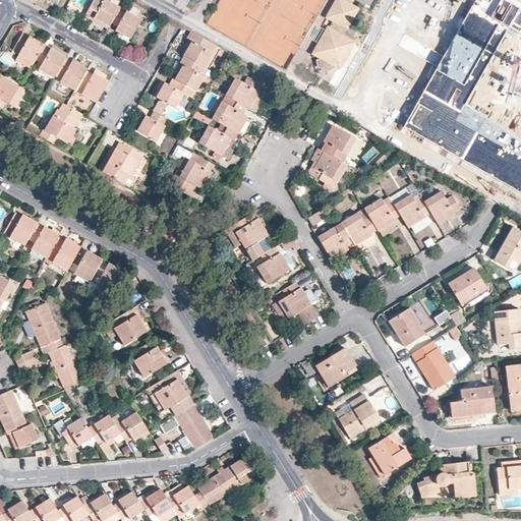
[(119,8),(119,7),(106,0),(93,0),(84,15),(93,20),(94,18),(109,26),(112,21),(119,8)]
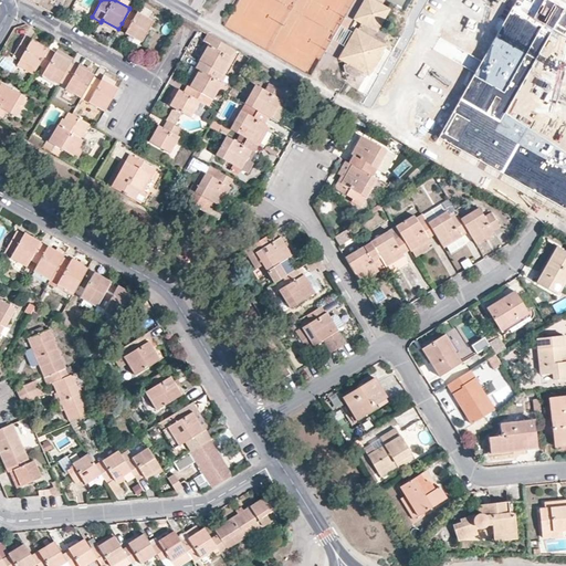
[(376,2),(371,0),(367,0),(358,18),(367,22),(366,24),(362,30),(360,32),(358,31),(343,58),(349,61),(348,63),(347,64),(346,63),(345,65),(346,72),(355,77),(362,75),(363,73),(359,71),(360,70),(362,67),(369,73),(377,59),(375,58),(376,55),(380,54),(385,46),(381,44),(383,42),(388,33),(380,29),(378,28),(388,9),(381,6),(377,7),(376,2)]
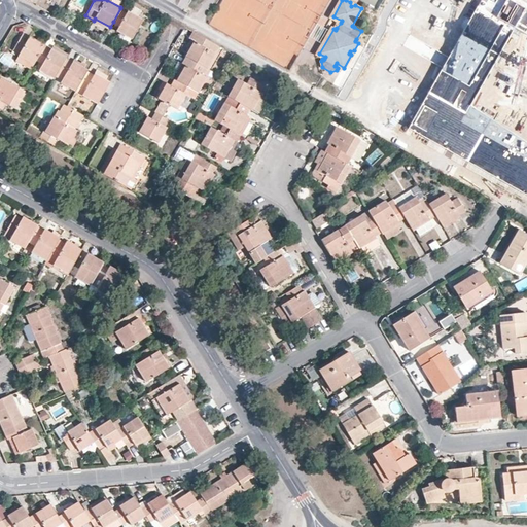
[(341,23),(342,21),(334,16),(342,0),(346,0),(350,2),(351,6),(355,5),(361,8),(352,26),(354,27),(364,8),(350,0),(340,0),(330,16),(341,23)]
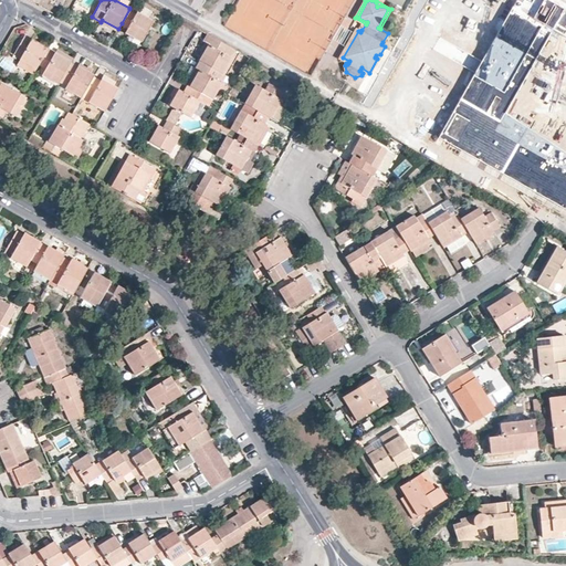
[(565,0),(517,0),(439,136),(565,209),(565,153),(505,114),(553,29),(565,35),(565,0)]
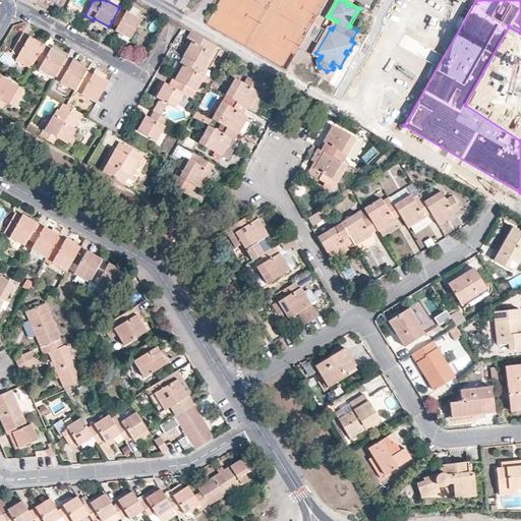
[(125,12),(119,8),(112,21),(118,25),(115,30),(130,38),(141,19),(126,11),(125,12)]
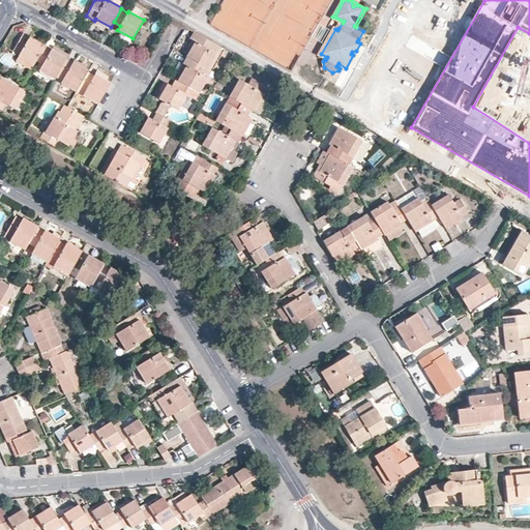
[(110,29),(111,27),(95,19),(94,21),(110,29)]
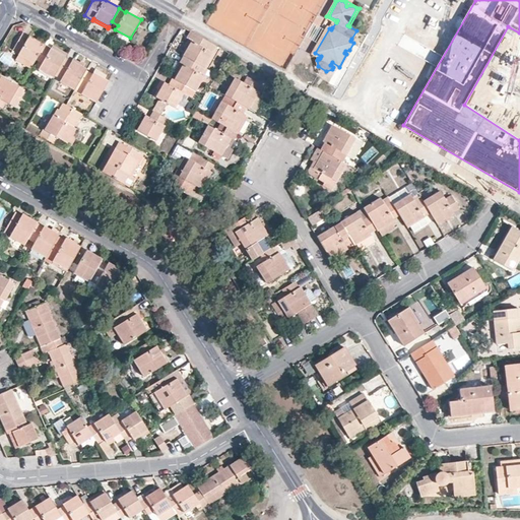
[(331,29),(332,27),(328,25),(312,54),(320,58),(321,56),(315,53),(329,28),(331,29)]
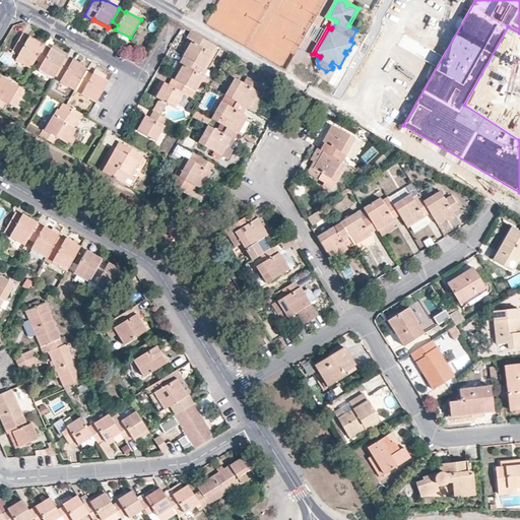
[(215,46),(192,33),(188,39),(191,41),(183,55),(204,67),(212,53),(211,52),(215,46)]
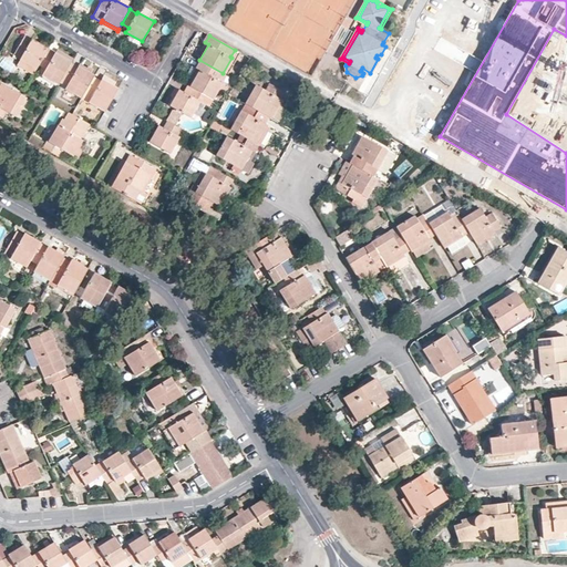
[(39,65),(48,50),(48,49),(32,39),(31,41),(24,38),(14,54),(21,59),(20,60),(29,64),(37,69),(39,65)]
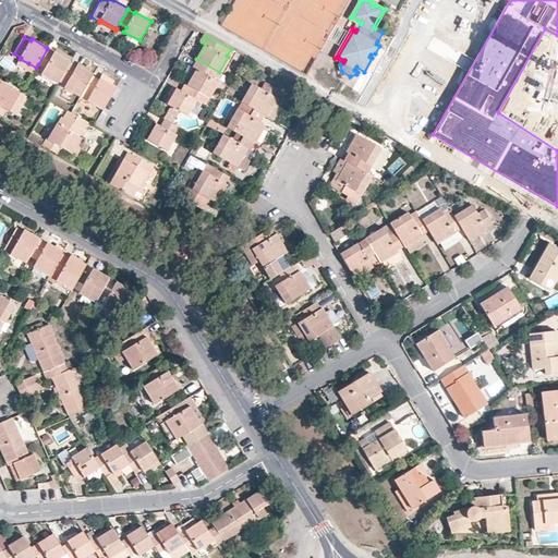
[(205,44),(202,41),(197,49),(198,50),(194,58),(196,59),(205,44)]
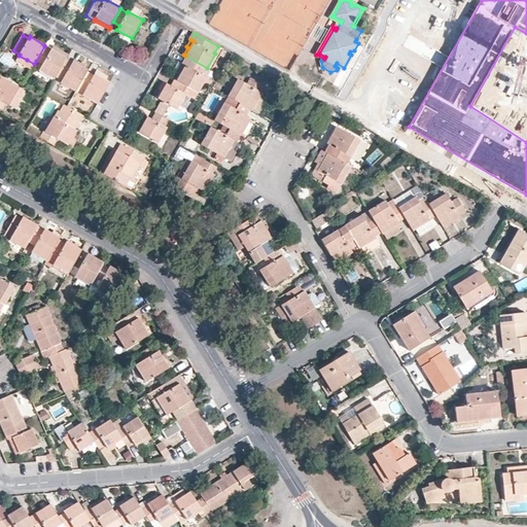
[(345,70),(361,42),(356,39),(355,41),(358,43),(354,50),(350,51),(349,54),(351,55),(344,68),(337,63),(336,65),(345,70)]
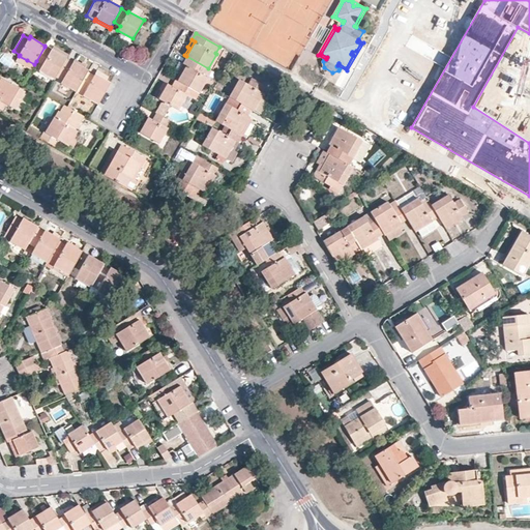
[(56,77),(66,58),(52,50),(51,51),(45,47),(36,61),(42,64),(39,69),(55,79),(56,77)]
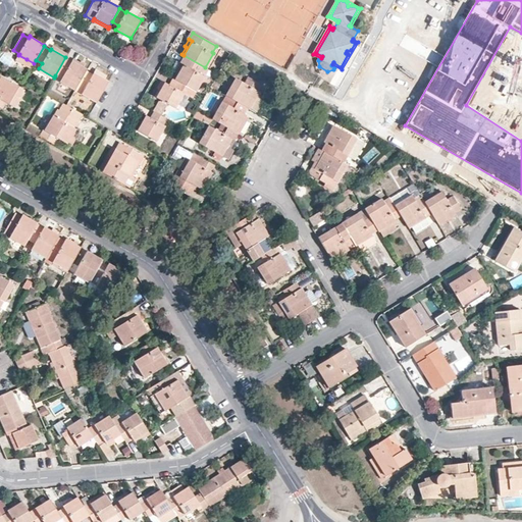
[(27,59),(18,55),(16,60),(24,64),(27,59)]
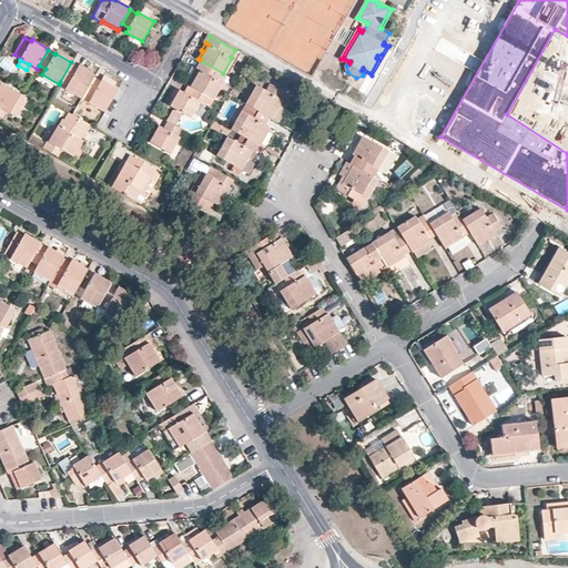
[(223,73),(200,60),(196,68),(201,70),(191,87),(213,100),(223,82),(221,81),(225,74),(223,73)]
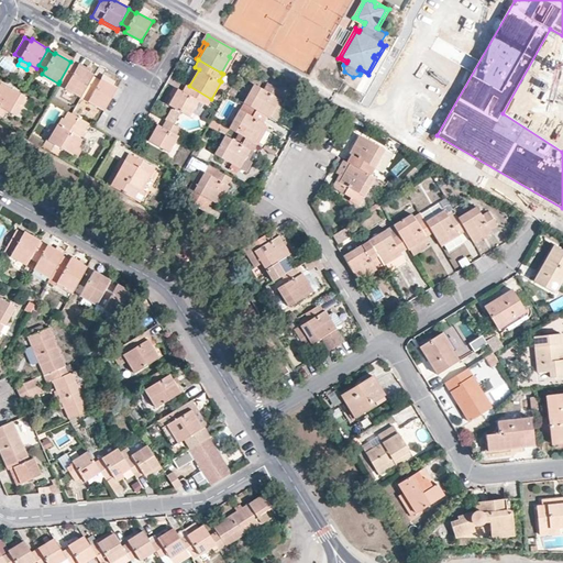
[(90,73),(79,66),(70,62),(59,81),(66,85),(65,88),(81,97),(83,95),(95,75),(90,73)]
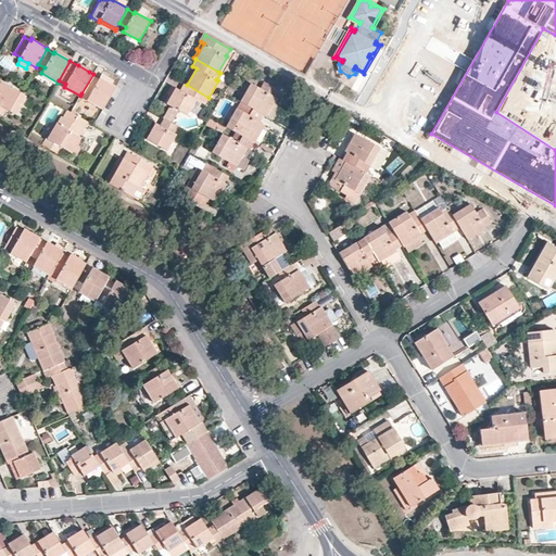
[(197,68),(192,66),(187,75),(188,75),(184,84),(187,85),(197,68)]
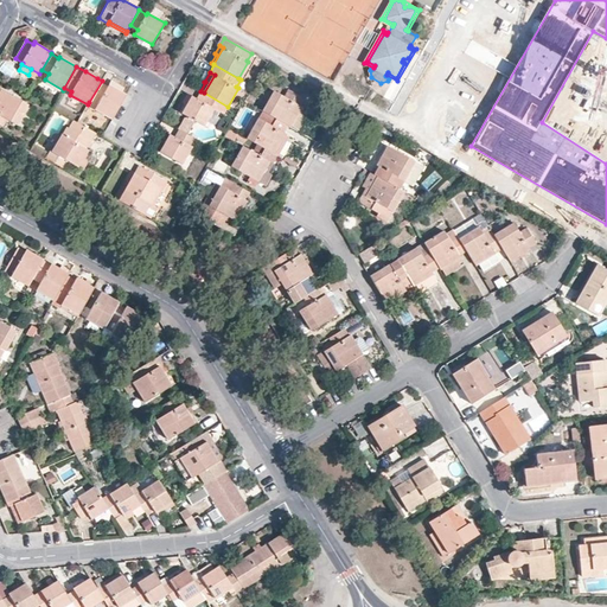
[(122,93),(109,85),(102,81),(89,102),(96,107),(95,109),(112,119),(126,94),(122,93)]
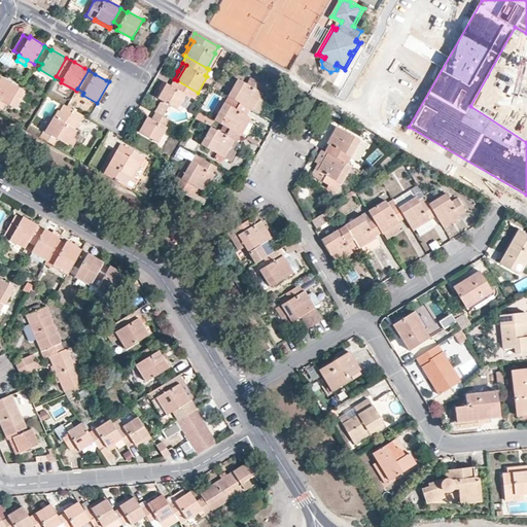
[(95,74),(106,80),(108,76),(97,70),(95,74)]
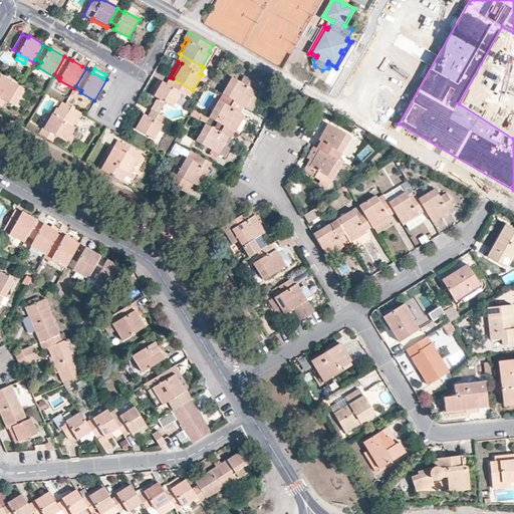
[(24,88),(1,75),(0,76),(0,104),(2,105),(6,100),(14,105),(24,88)]
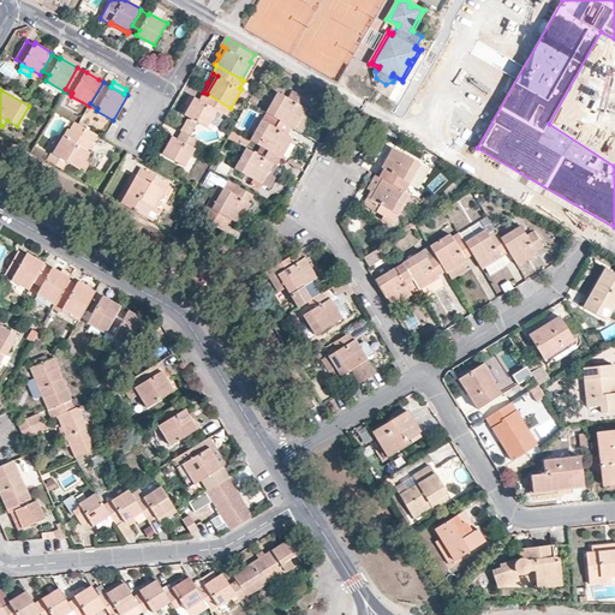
[(278,93),(267,112),(276,118),(291,126),(293,127),(305,107),(303,106),(306,99),(293,90),(288,97),(278,93)]
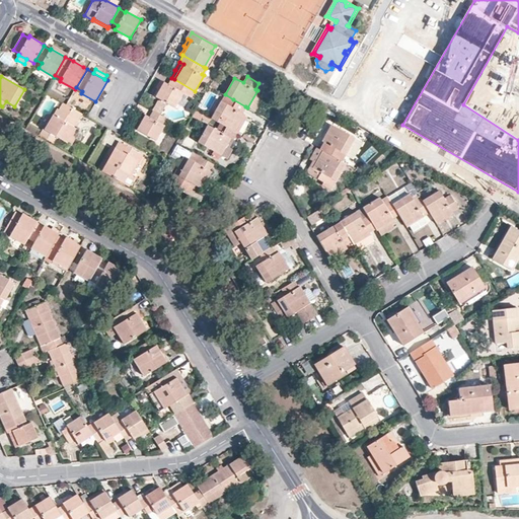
[(195,91),(174,79),(171,78),(168,84),(164,81),(155,97),(159,99),(166,103),(174,107),(182,92),(191,96),(195,91)]
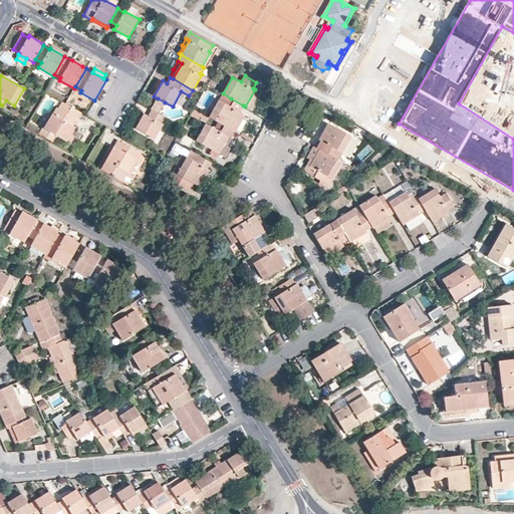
[(154,96),(163,80),(159,78),(154,86),(156,87),(152,94),(154,96)]
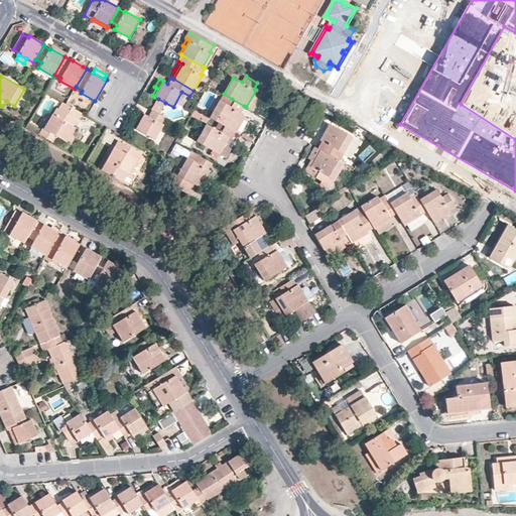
[(232,99),(224,94),(220,101),(228,106),(232,99)]
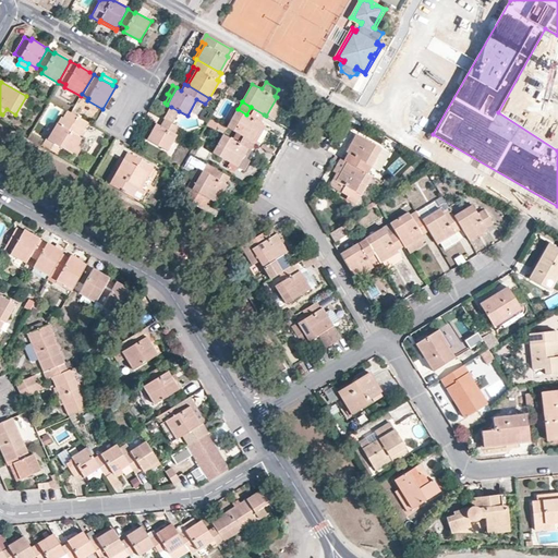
[(171,123),(179,111),(171,107),(165,119),(171,123)]
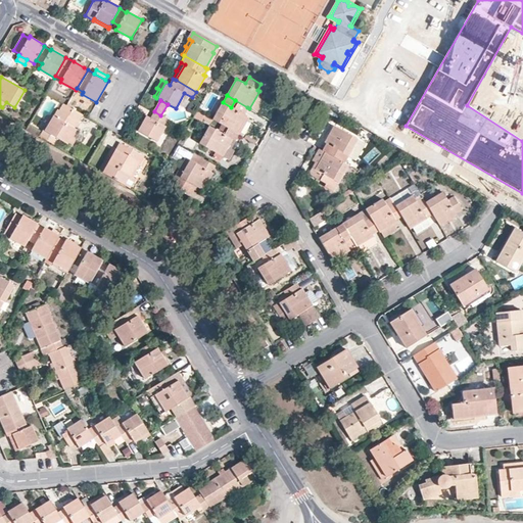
[(247,107),(235,100),(231,107),(223,102),(212,120),(222,124),(234,131),(239,134),(248,116),(243,113),(247,107)]
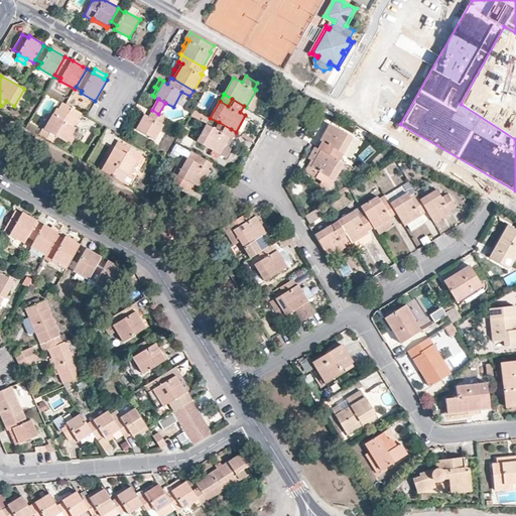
[(82,113),(66,104),(62,102),(58,108),(56,108),(44,128),(42,128),(40,132),(53,140),(55,136),(67,142),(76,128),(75,127),(79,121),(78,120),(82,113)]
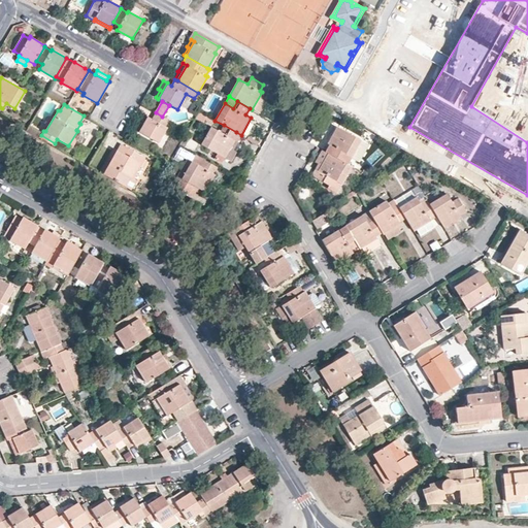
[(162,117),(156,112),(153,119),(147,117),(139,131),(158,142),(170,121),(162,117)]
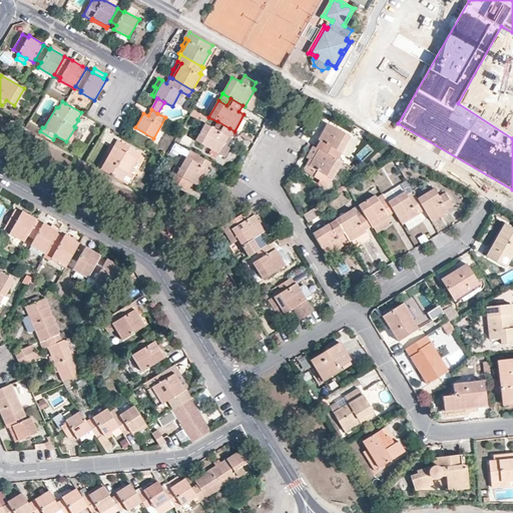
[(225,134),(229,128),(217,121),(213,128),(204,123),(195,140),(218,153),(225,140),(228,136),(225,134)]
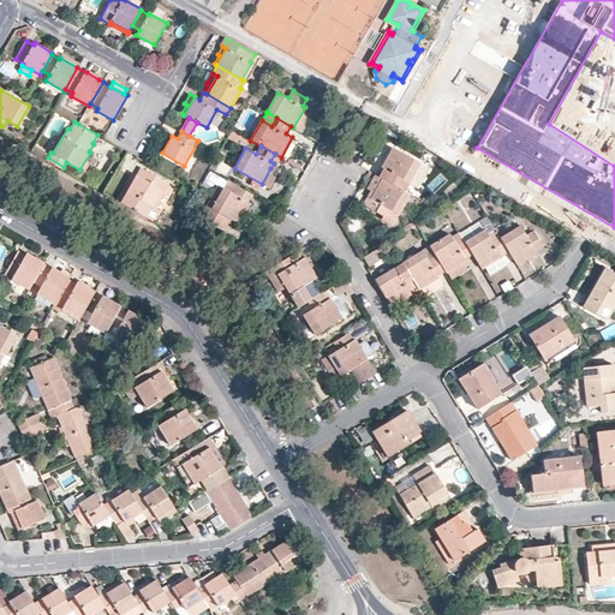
[(47,154),(34,147),(30,151),(43,159),(47,154)]
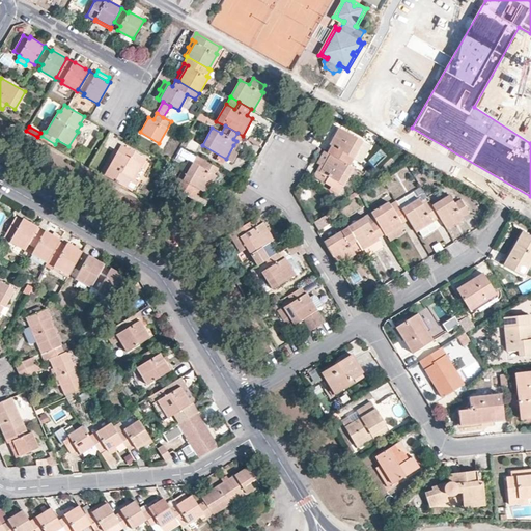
[(331,145),(327,152),(330,154),(340,160),(348,165),(362,140),(339,128),(329,144),(331,145)]
